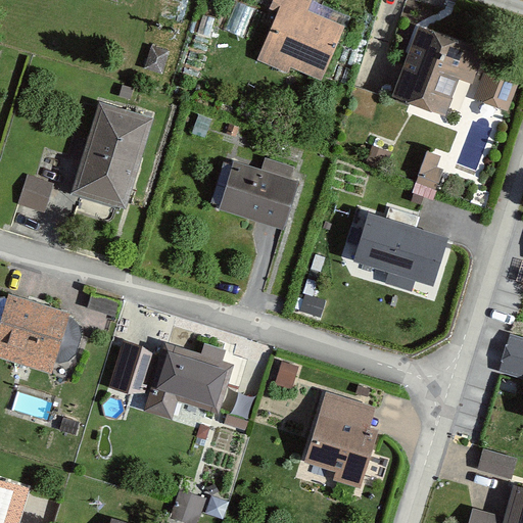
[(310,0),(270,0),(268,7),(277,11),(257,56),(286,67),(289,61),(322,76),(345,19),(308,4),(310,0)]
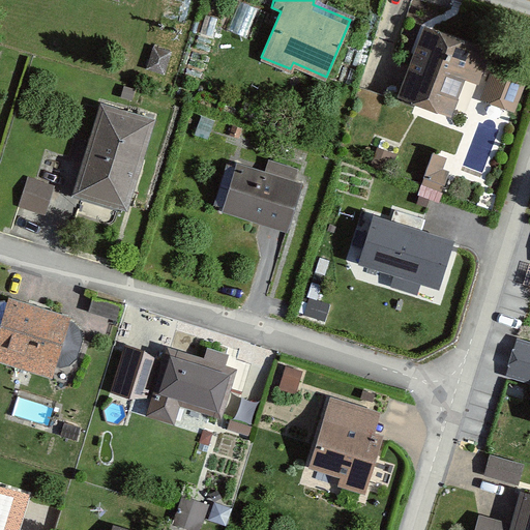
[(488,50),(427,28),(418,52),(402,97),(449,113),(463,76),(477,81),(488,50)]
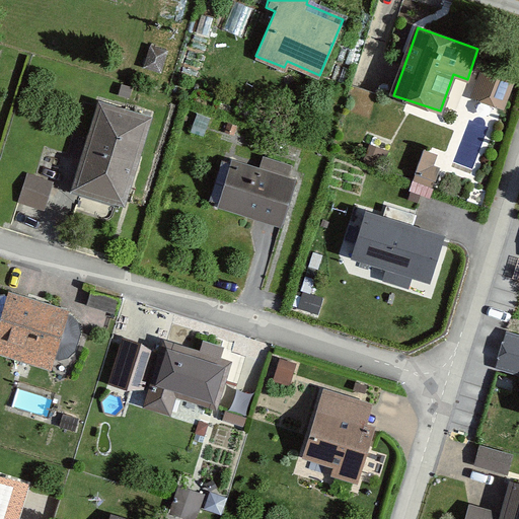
[(515,75),(477,63),(468,91),(506,103),(515,75)]
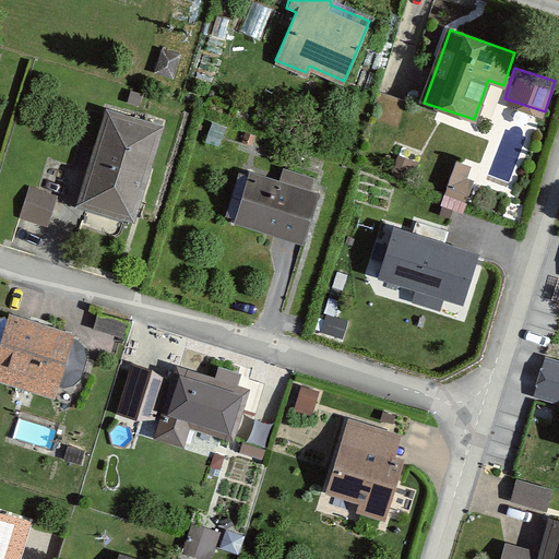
[(162,120),(105,104),(76,199),(133,215),(162,120)]
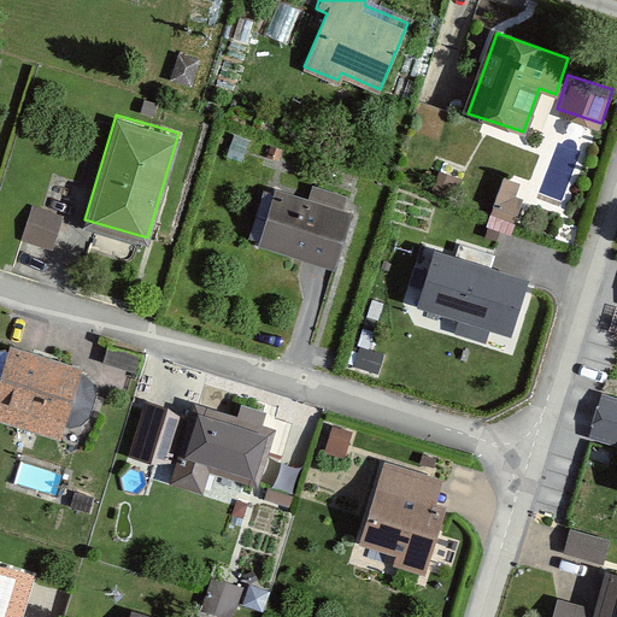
[(305,199),(278,191),(263,239),(335,262),(352,209),(341,205),(346,188),(312,177),(305,199)]
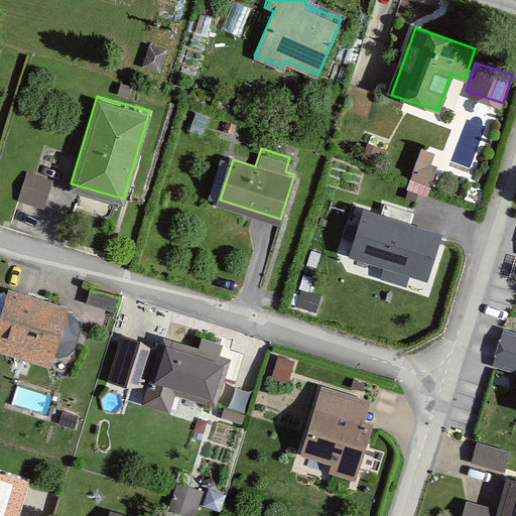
[(434,154),(421,150),(410,180),(430,187),(437,167),(431,165),(434,154)]
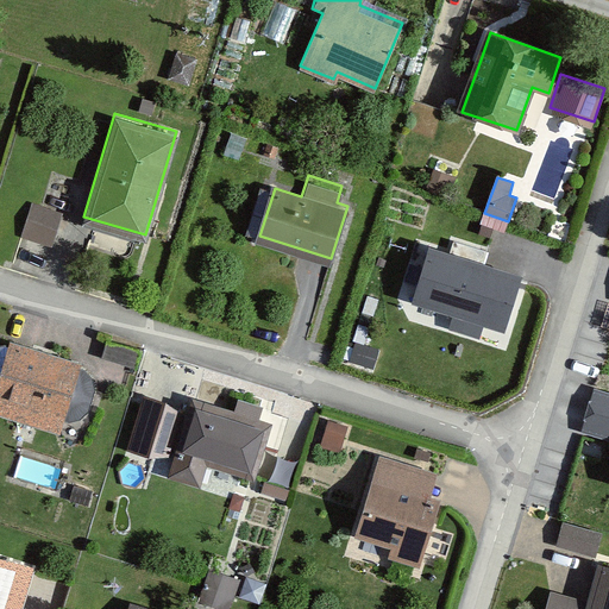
[(61,214),(31,205),(22,238),(51,246),(61,214)]
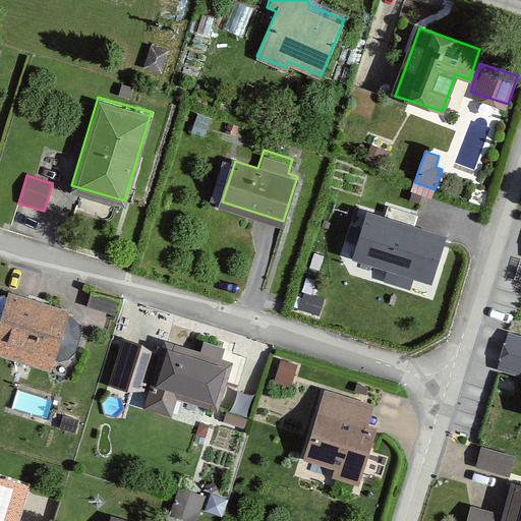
[(435,189),(414,182),(413,186),(411,192),(431,199),(433,193),(435,189)]
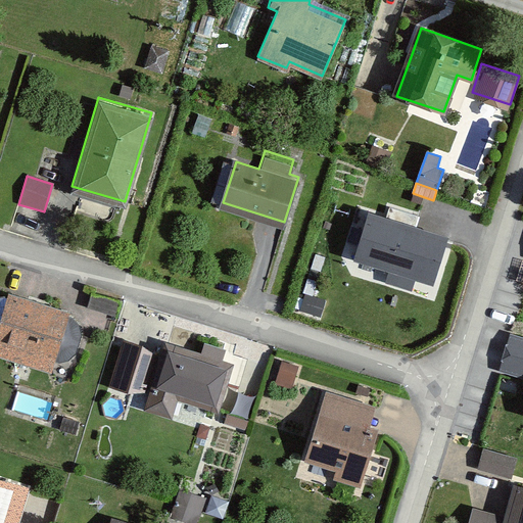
[(448,240),(369,216),(354,264),(433,287),(448,240)]
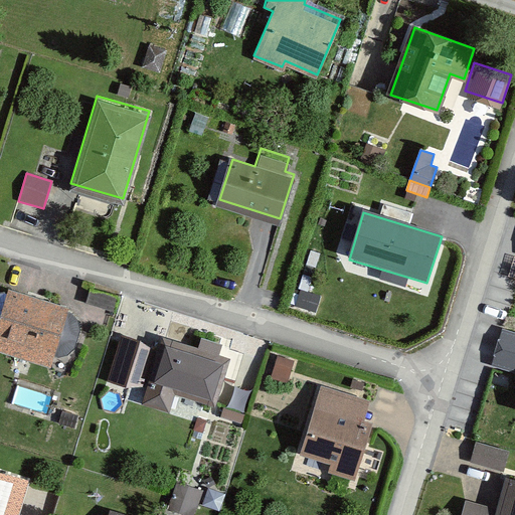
[(69,306),(8,287),(0,312),(0,349),(51,365),(69,306)]
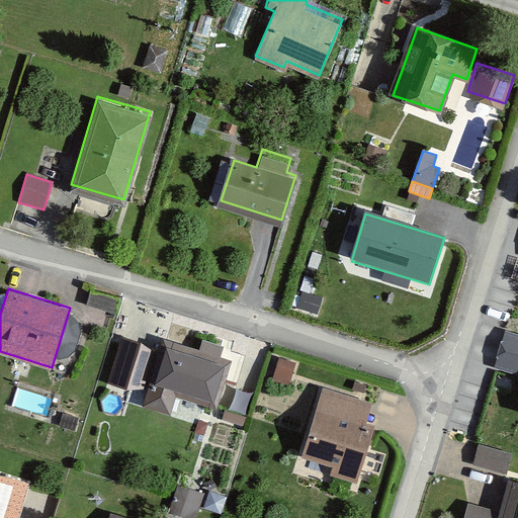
[(322,298),(301,292),(297,309),(317,315),(322,298)]
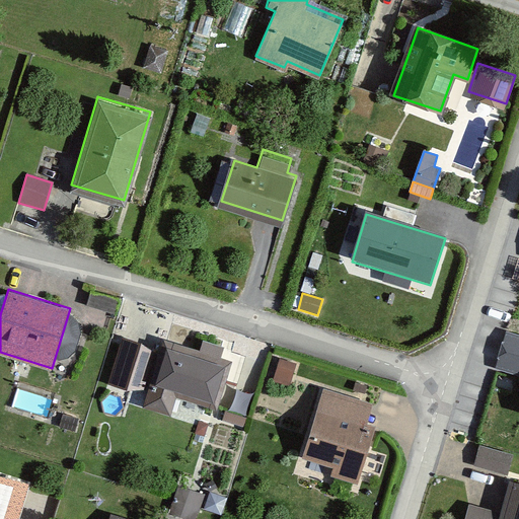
[(152,345),(120,334),(106,374),(140,384),(152,345)]
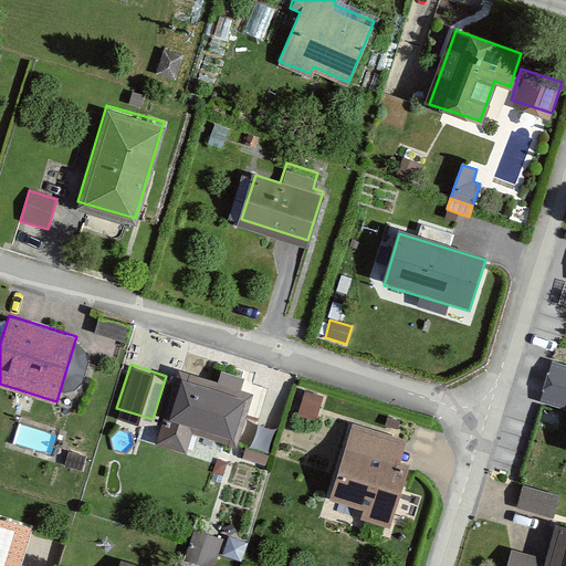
[(254,387),(179,364),(155,437),(186,447),(191,429),(237,443),(254,387)]
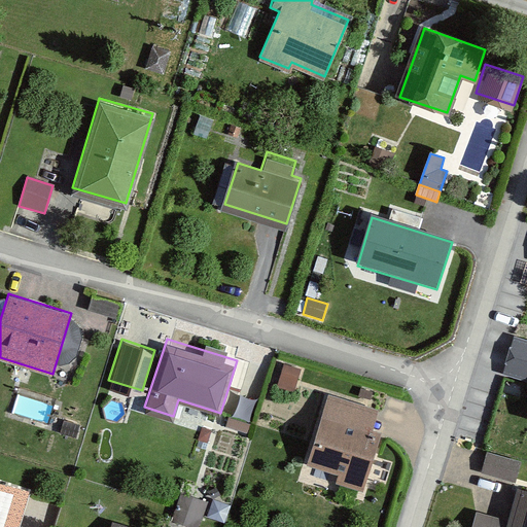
[(526,342),(515,339),(504,374),(526,380),(526,342)]
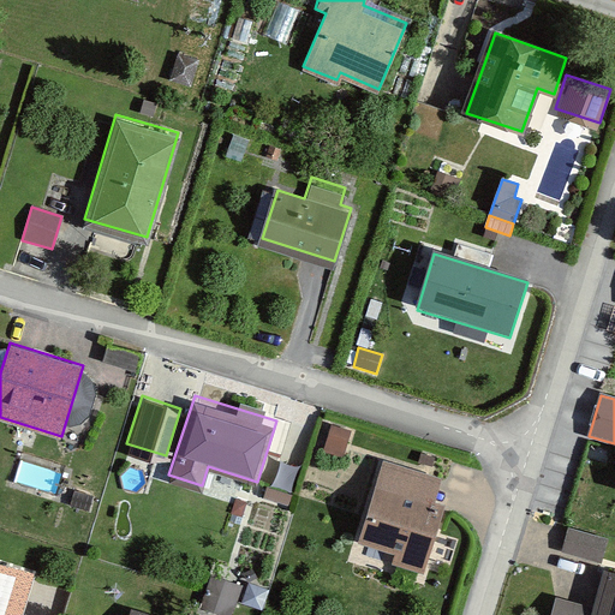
[(350,429),(328,422),(322,440),(342,447),(350,429)]
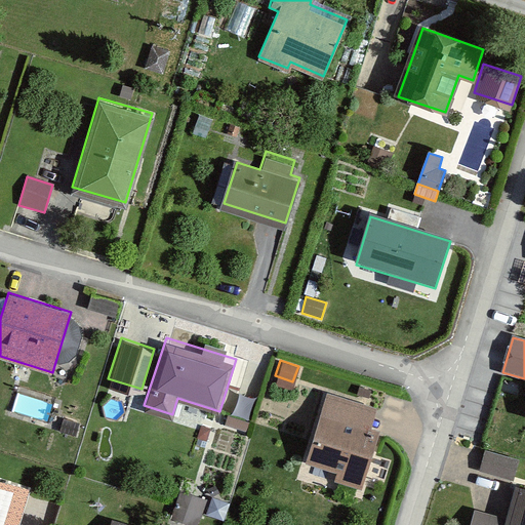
[(378,410),(326,395),(305,466),(337,475),(335,482),(361,490),(378,435),(371,433),(374,422),(378,410)]
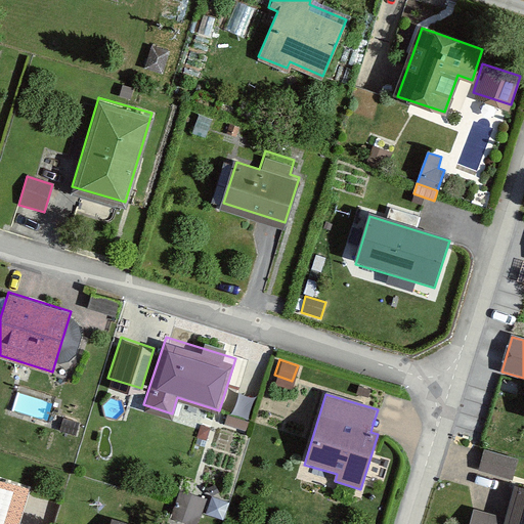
[(517,460),(486,451),(483,462),(480,473),(511,481),(517,460)]
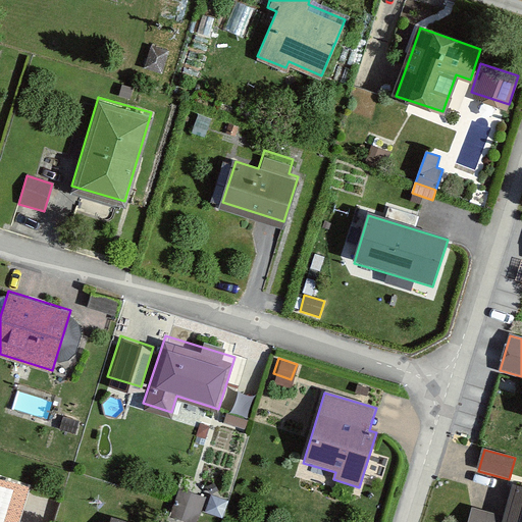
[(0,521),(19,521),(34,479),(0,468),(0,521)]
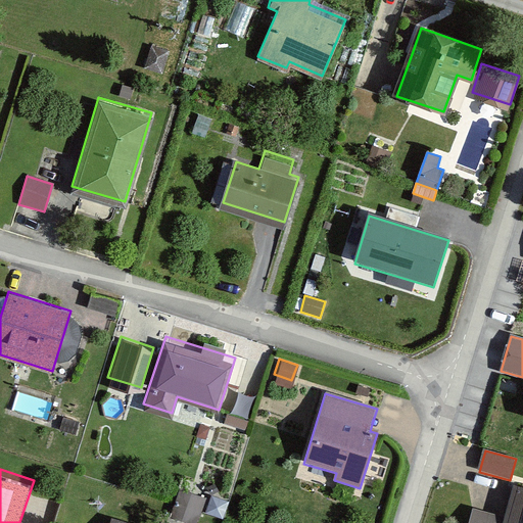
[(204,493),(175,485),(168,511),(197,519),(204,493)]
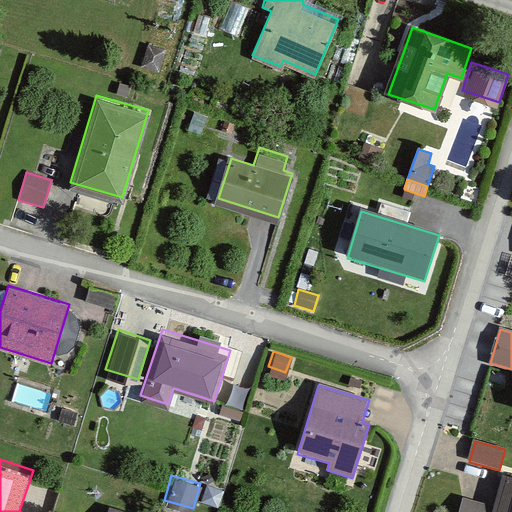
[(511,511),(511,477),(504,475),(492,511),(511,511)]
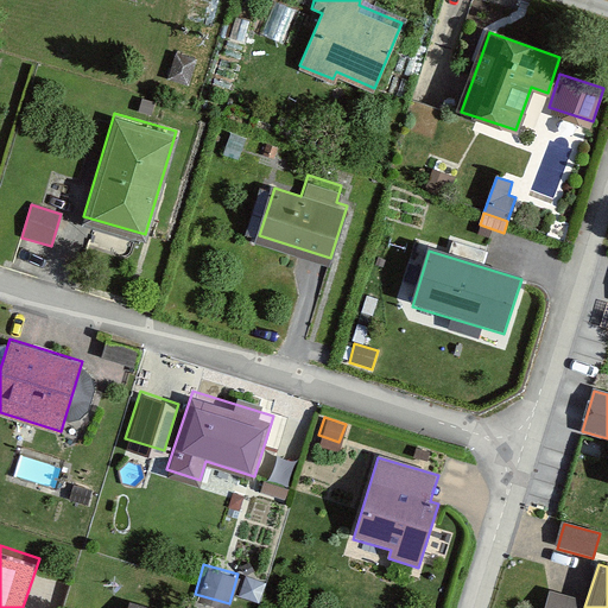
[(567,595),(548,590),(543,607),(582,607),(586,600),(567,595)]
